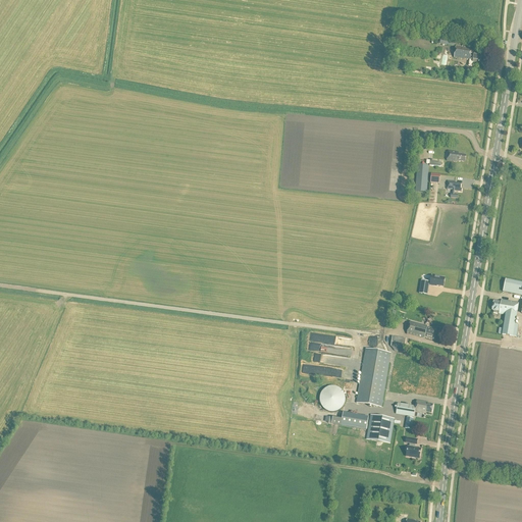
[(473,50),(456,47),(454,58),(471,61),(472,60),(473,60),(473,63),(482,64),(483,55),(474,54),(474,55),(472,55),(473,50)]
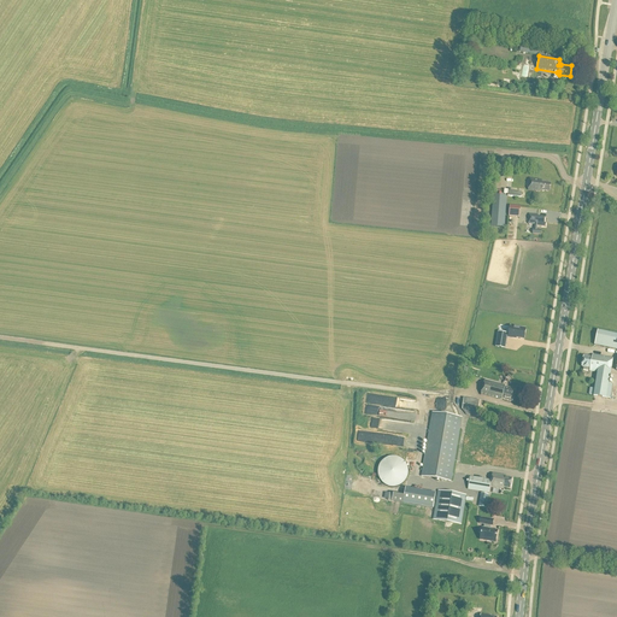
[(540,181),(530,178),(528,191),(540,193),(540,191),(541,192),(544,192),(550,193),(551,184),(541,182),(540,181)]
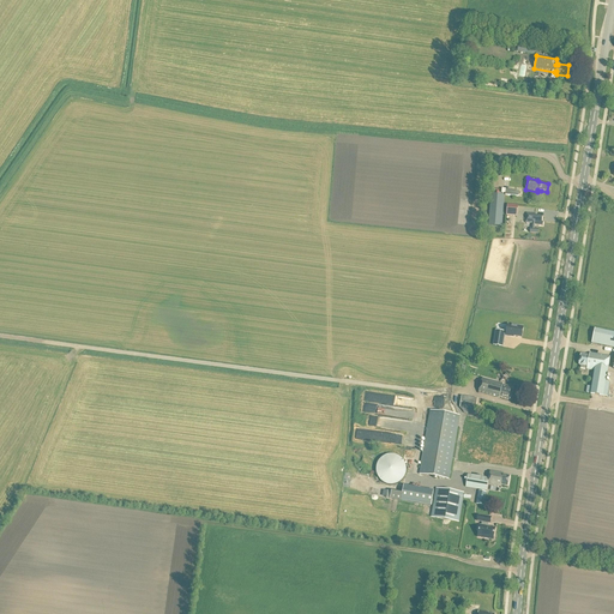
[(504,197),(492,196),(489,226),(501,227),(504,197)]
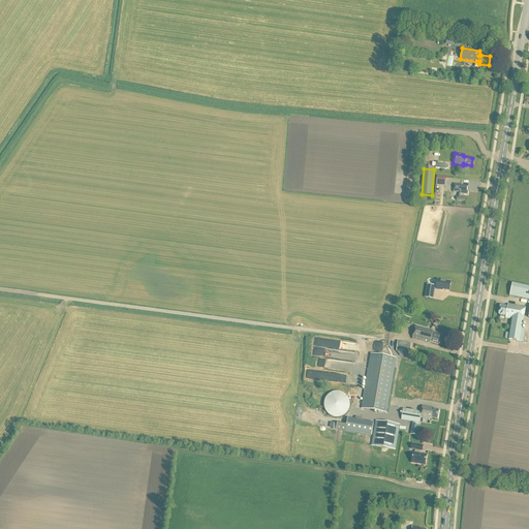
[(437,177),(437,184),(445,185),(446,178),(437,177)]
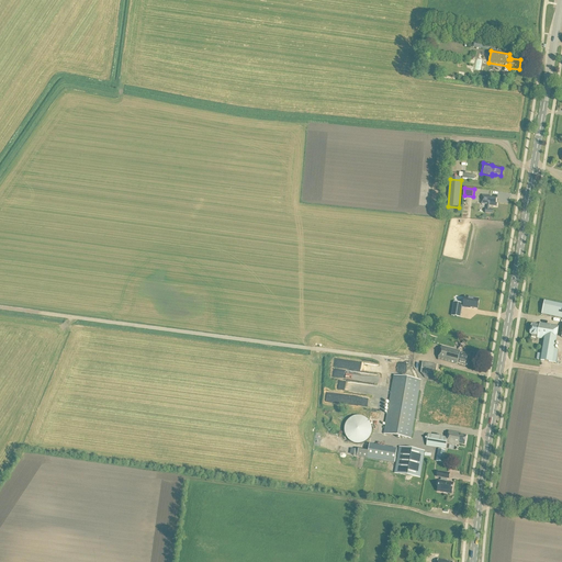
[(491,197),(482,195),(481,204),(487,205),(486,210),(485,210),(485,214),(493,214),(493,210),(489,210),(490,206),(497,208),(497,204),(496,204),(496,199),(490,199),(491,197)]
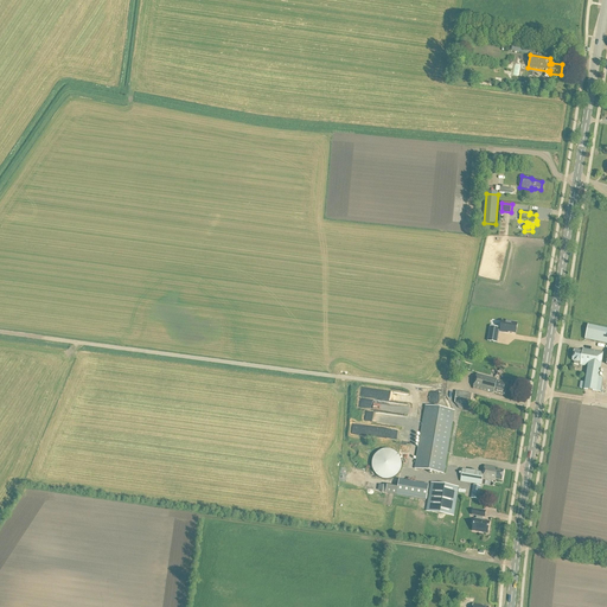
[(490,327),(487,342),(497,344),(499,332),(500,332),(504,333),(504,332),(516,334),(518,324),(502,321),(500,330),(499,330),(499,328),(490,327)]
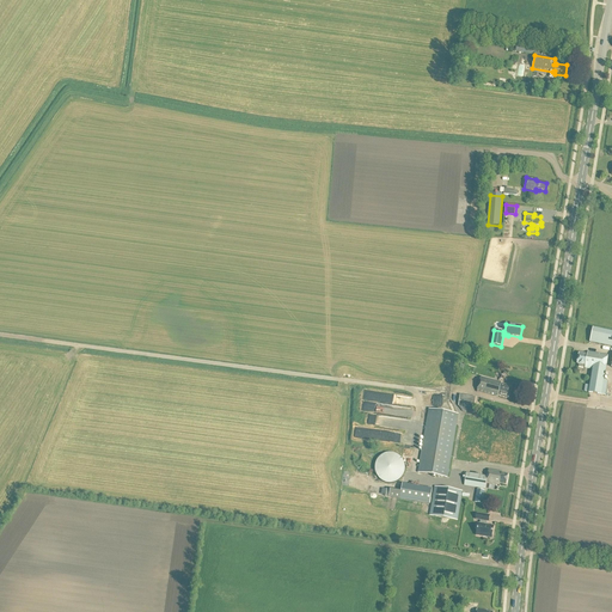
[(611,332),(593,329),(589,343),(611,347),(611,332)]
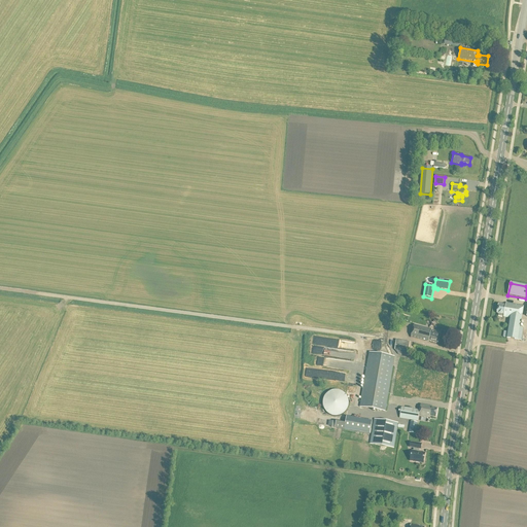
[(503,338),(507,339),(521,341),(523,329),(520,328),(521,320),(524,307),(506,304),(505,306),(498,305),(497,314),(499,314),(498,317),(502,318),(503,315),(504,315),(503,317),(511,318),(508,332),(504,332),(503,338)]
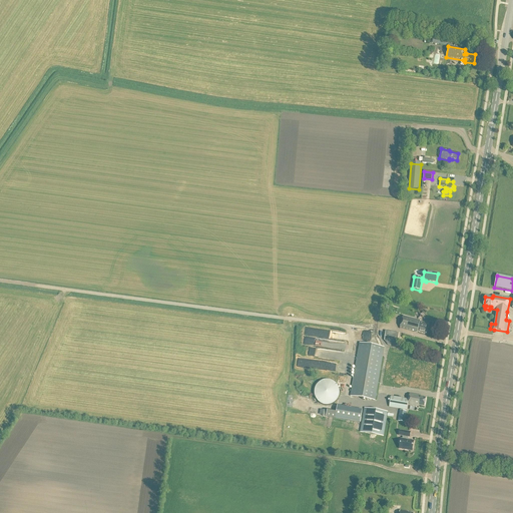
[(421,321),(403,317),(400,329),(415,333),(418,332),(426,335),(429,325),(420,323),(421,321)]
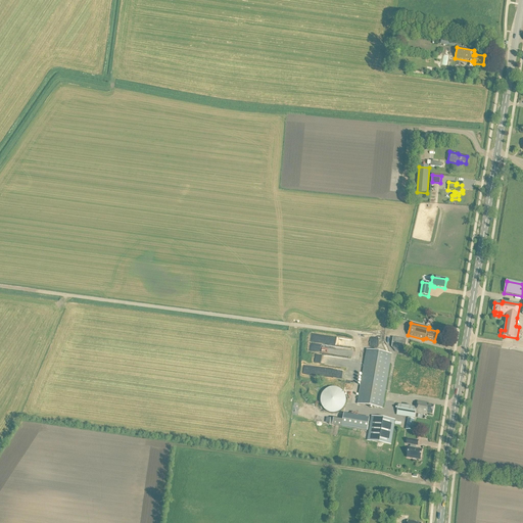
[(407,340),(393,338),(391,347),(395,352),(405,353),(407,340)]
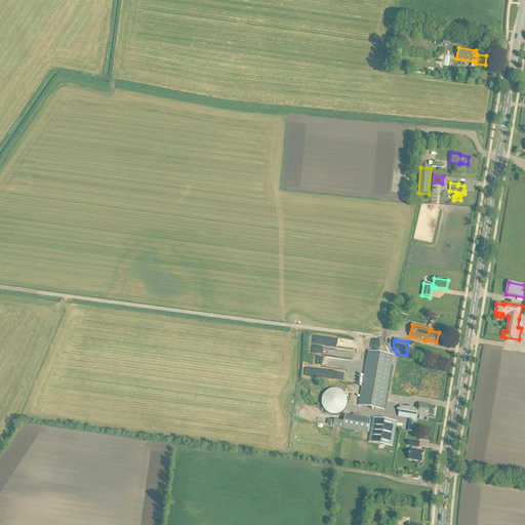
[(393,356),(368,352),(359,406),(384,410),(393,356)]
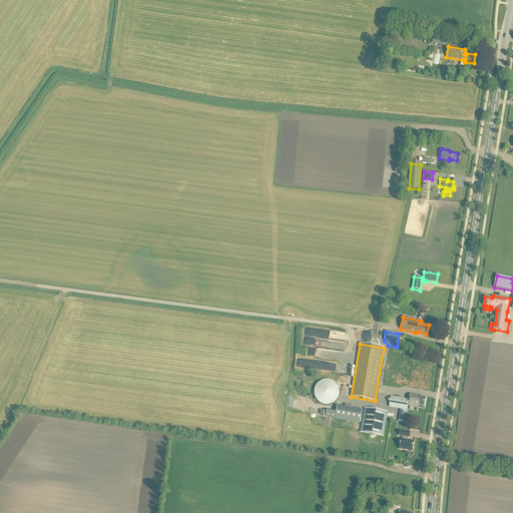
[(318,384),(314,389),(314,396),(316,402),(322,406),(329,407),(335,404),(339,398),(340,391),(337,385),(331,381),(324,381),(318,384)]
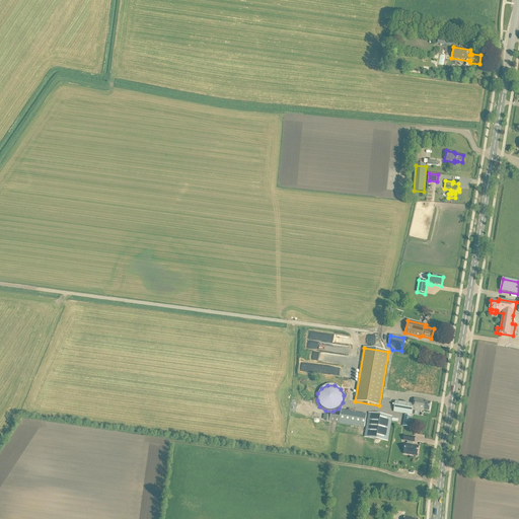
[(414,404),(395,401),(393,412),(412,415),(413,410),(424,412),(424,411),(430,412),(431,402),(425,401),(426,400),(415,398),(414,404)]
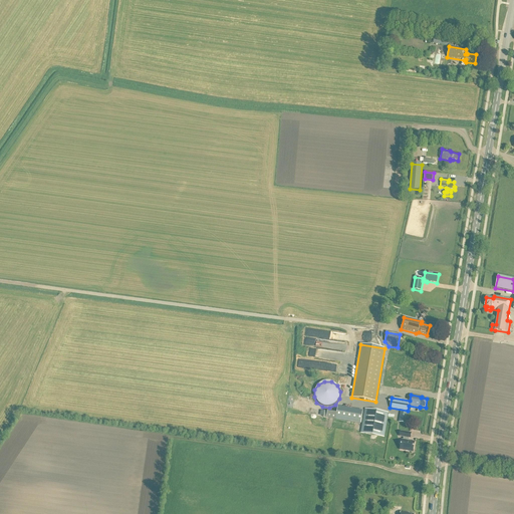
[(326,412),(326,415),(350,418),(350,421),(360,423),(362,410),(337,407),(336,413),(326,412)]
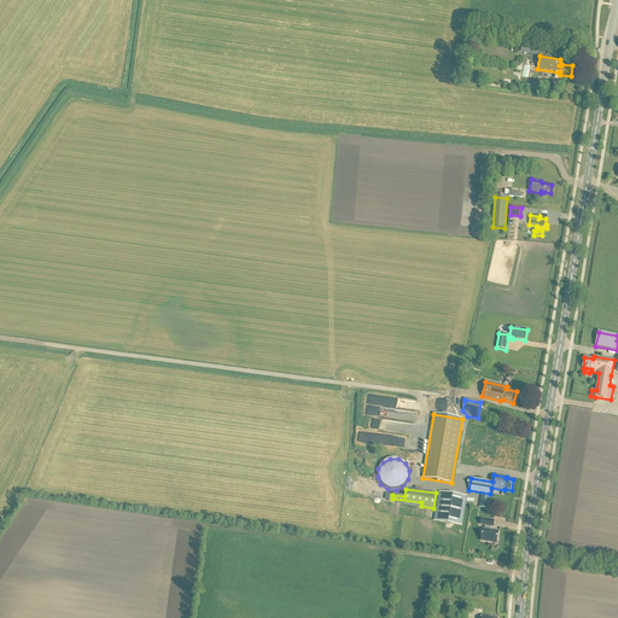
[(467,496),(439,493),(435,522),(461,525),(467,496)]
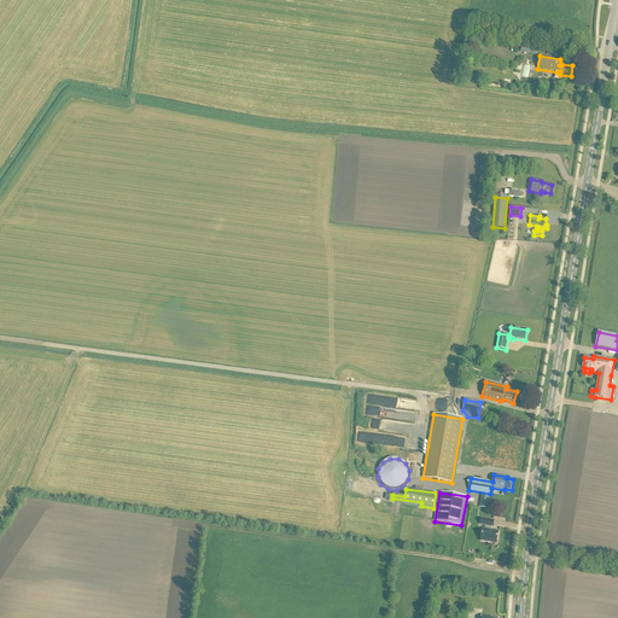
[(494,528),(495,522),(482,519),(481,525),(485,526),(484,530),(483,529),(481,541),(497,544),(499,532),(491,531),(493,528),(494,528)]
